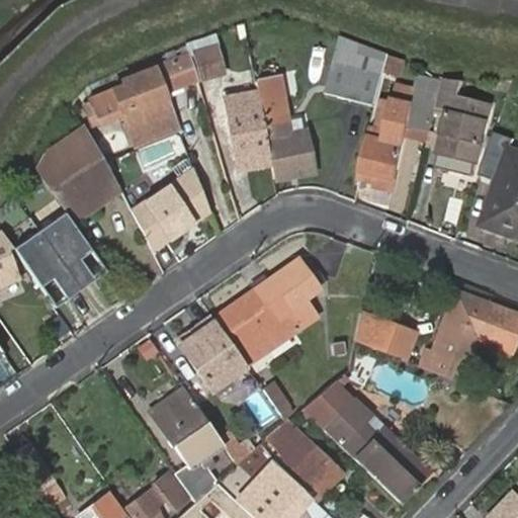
[(385,57),(337,38),(323,95),(372,108),(385,57)]
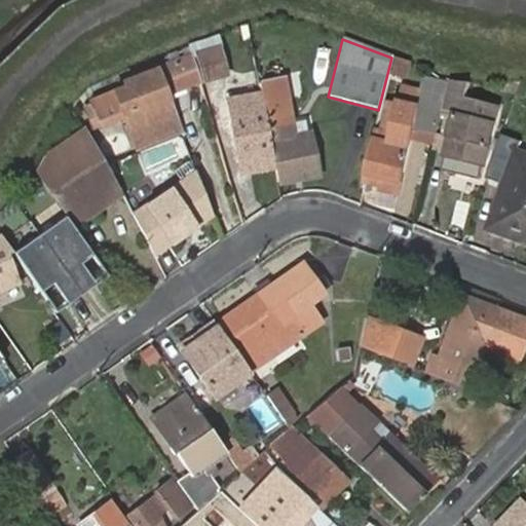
[(196,53),(203,77),(224,72),(216,47),(196,53)]
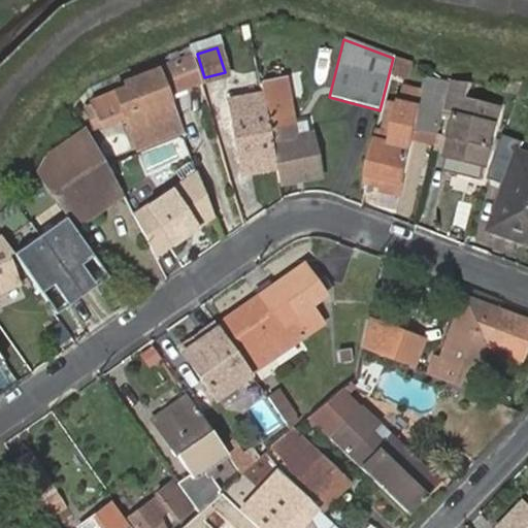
[(165,138),(179,133),(162,88),(195,74),(189,57),(123,80),(125,85),(94,97),(94,102),(86,106),(94,125),(102,122),(103,124),(123,116),(129,131),(157,120),(165,138)]
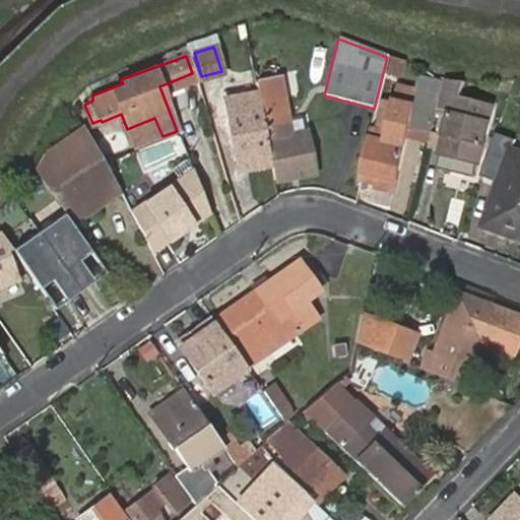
[(402,63),(388,59),(385,75),(399,79),(402,63)]
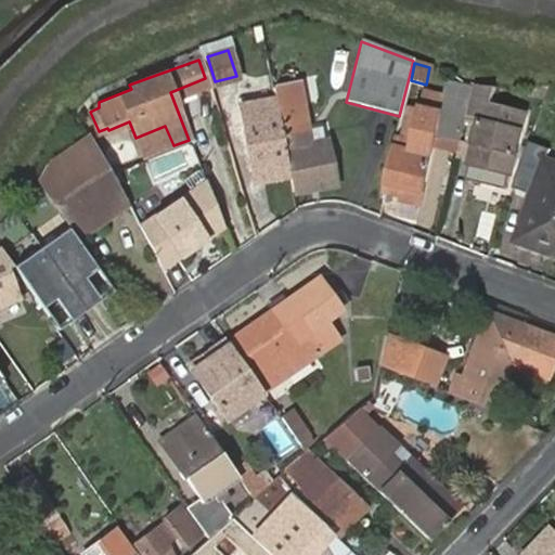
[(297,80),(272,86),(273,98),(288,175),(292,191),(335,183),(325,139),(299,144),(297,129),(306,127),(297,80)]
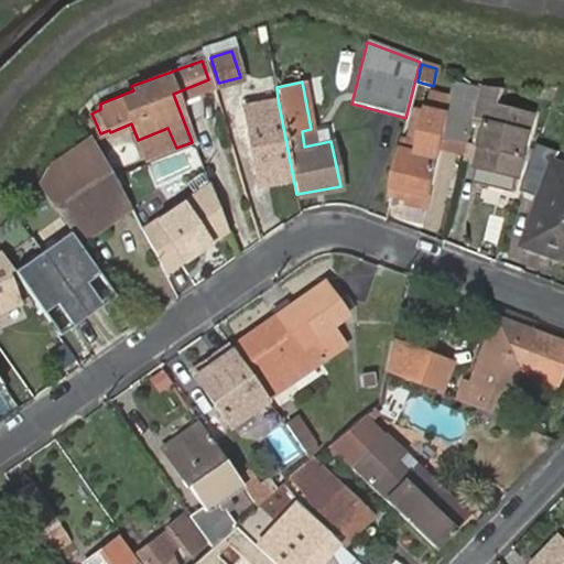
[(405,142),(402,142),(389,194),(411,199),(412,191),(429,194),(442,139),(465,145),(479,88),(457,83),(452,101),(431,95),(418,145),(405,142)]
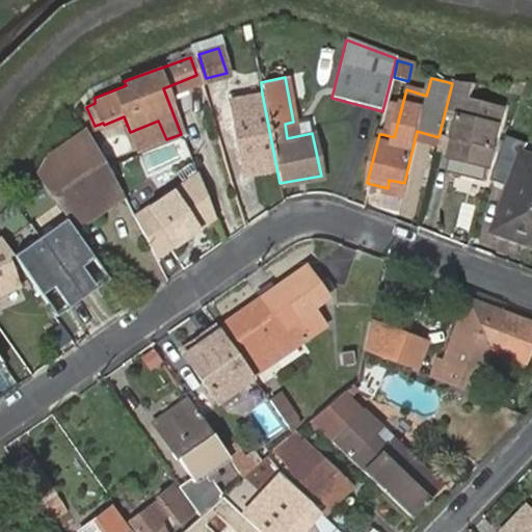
[(476,84),(458,79),(448,113),(462,117),(452,156),(470,161),(493,168),(508,113),(471,103),(476,84)]
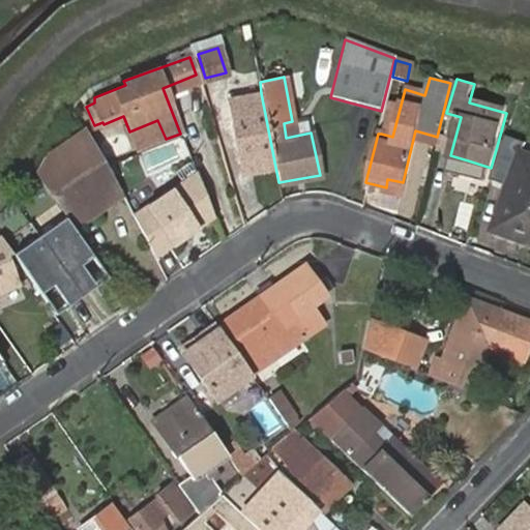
[(275,167),(261,93),(229,98),(242,171),(275,167)]
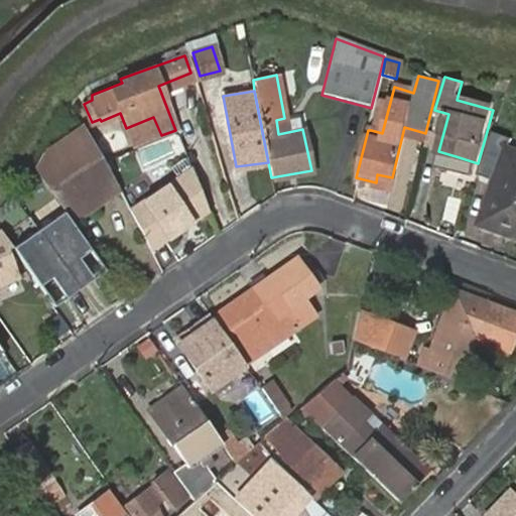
[(382,133),(389,105),(377,102),(371,130),(382,133)]
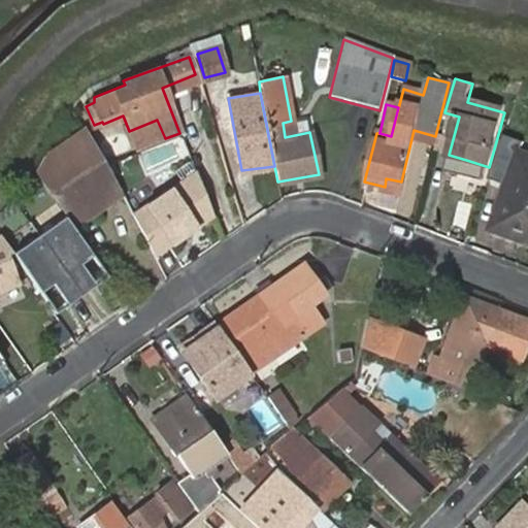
[(129,131),(135,147),(165,138),(157,120),(129,131)]
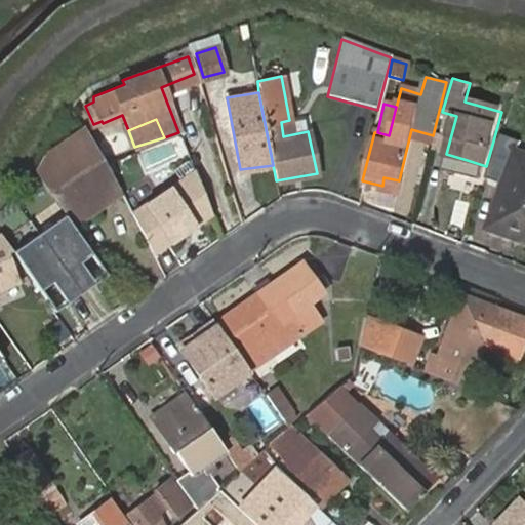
[(48,154),(35,174),(76,232),(120,195),(84,129),(48,154)]
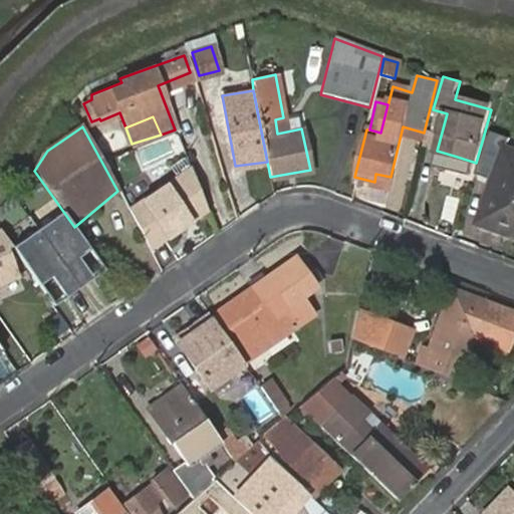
[(135,151),(141,166),(181,153),(176,137),(135,151)]
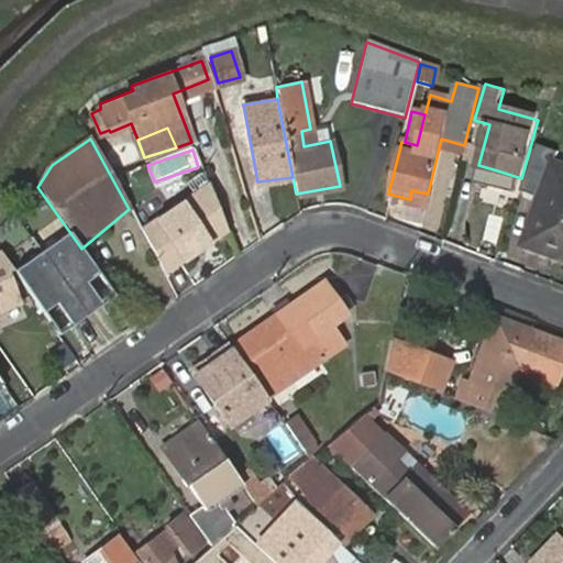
[(544,194),(555,163),(536,155),(523,186),(544,194)]
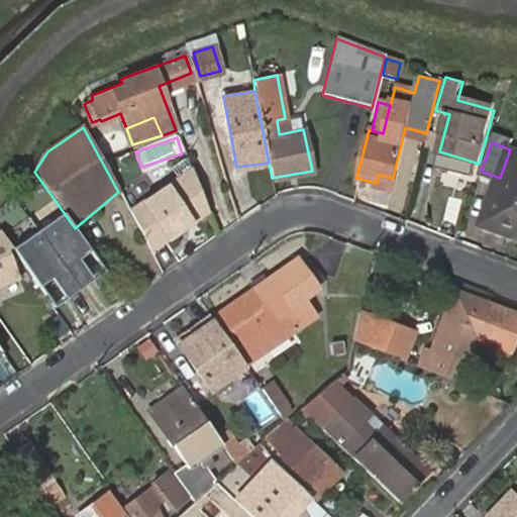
[(500,178),(485,217),(514,228),(512,234),(516,235),(516,152),(510,149),(500,178)]
